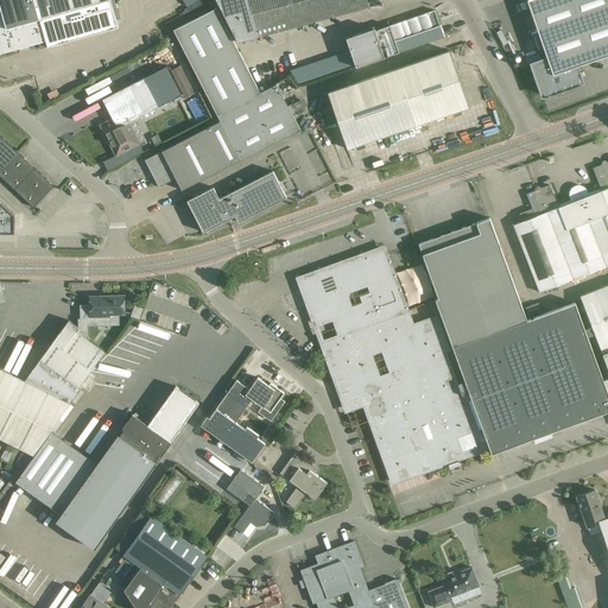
[(0,0),(0,54),(45,42),(39,19),(107,0),(0,0)]
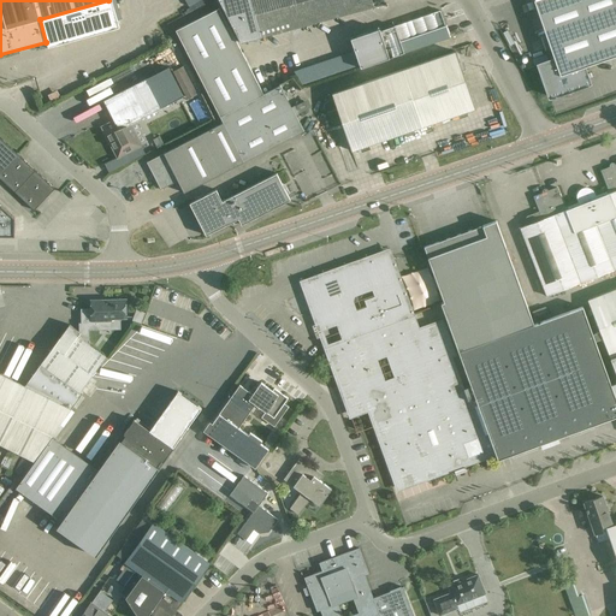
[(219,0),(242,43),(261,37),(373,7),(371,0),(219,0)]
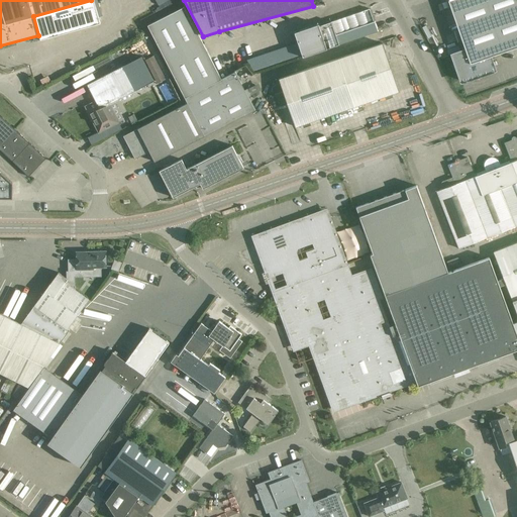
[(516,46),(516,0),(447,0),(466,50),(452,55),(461,81),(494,70),(490,57),(516,46)]
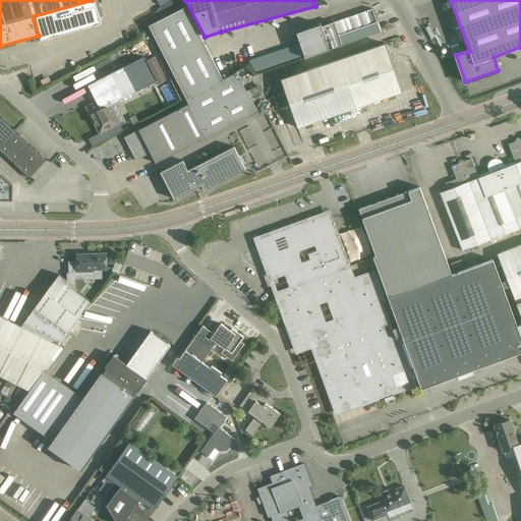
[(138,159),(151,153),(156,163),(256,111),(237,72),(223,79),(185,7),(149,25),(188,104),(124,137),(132,153),(134,152),(138,159)]
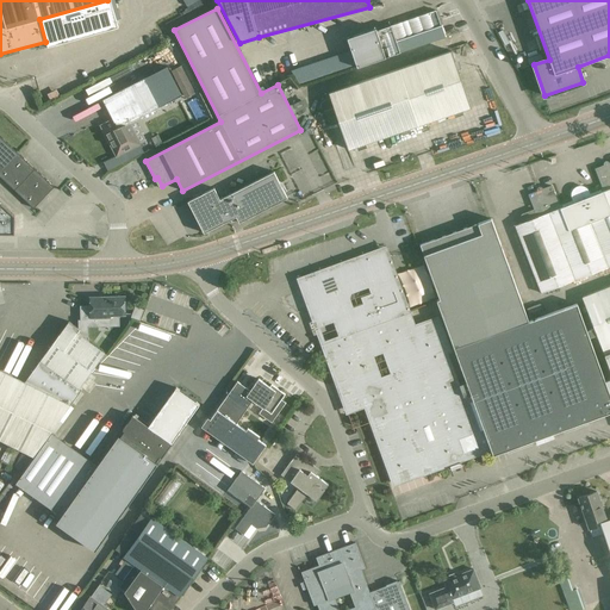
[(441,26),(436,11),(429,13),(430,13),(435,27),(414,35),(408,20),(403,23),(408,37),(397,41),(400,53),(447,36),(443,25),(441,26)]
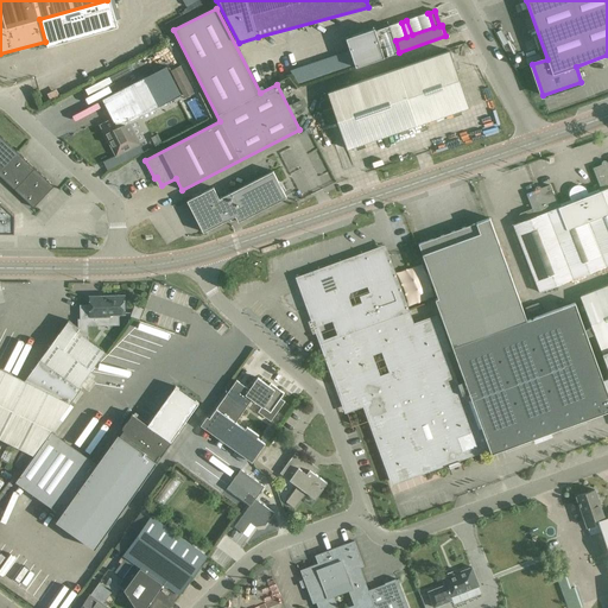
[(356,68),(358,67),(385,58),(375,29),(347,38),(356,68)]
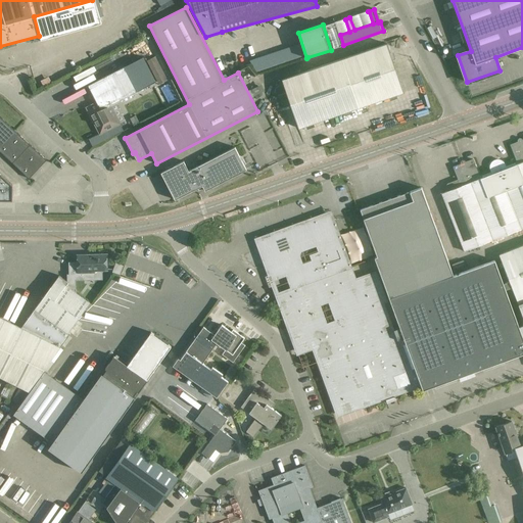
[(345,58),(362,106),(403,92),(387,44),(345,58)]
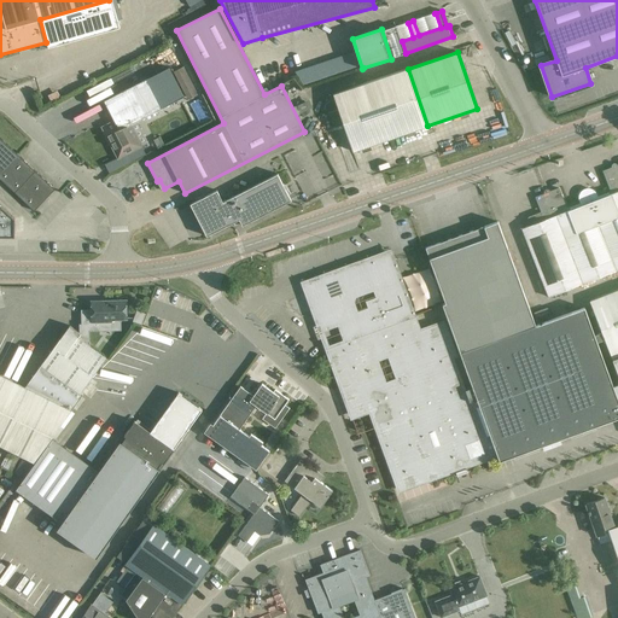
[(184,66),(173,73),(187,100),(198,95),(184,66)]
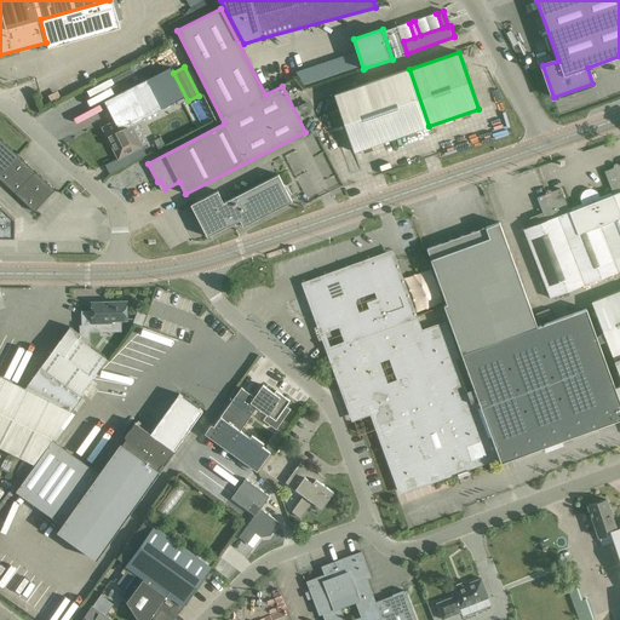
[(354,151),(429,126),(409,69),(334,95),(339,110),(329,114),(334,127),(344,124),(354,151)]
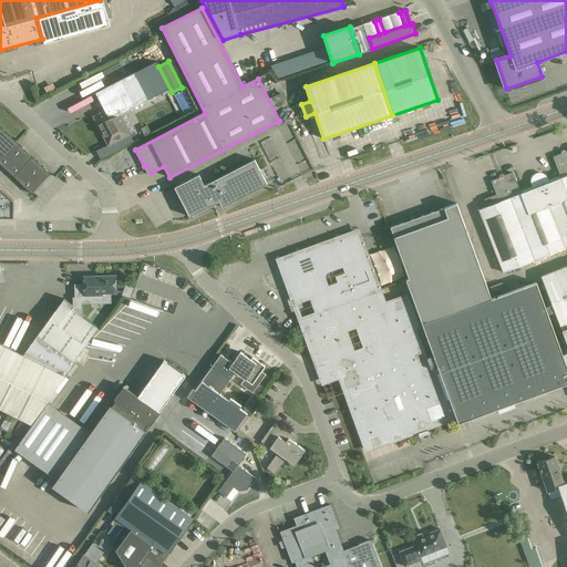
[(95,92),(105,111),(94,116),(109,144),(130,133),(120,114),(148,99),(134,72),(95,92)]
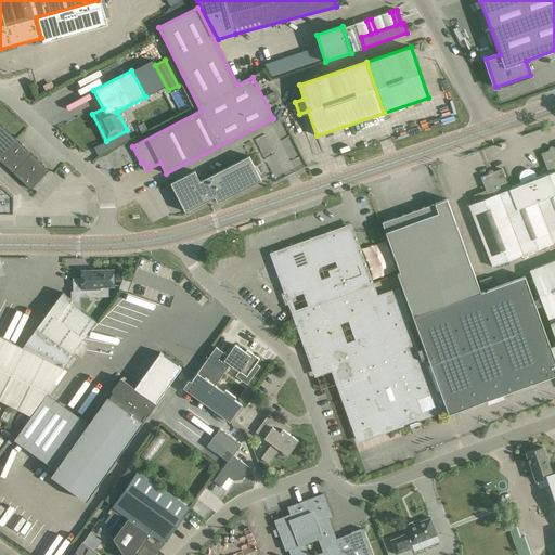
[(274,99),(281,95),(276,89),(262,95),(269,108),(278,105),(274,99)]
